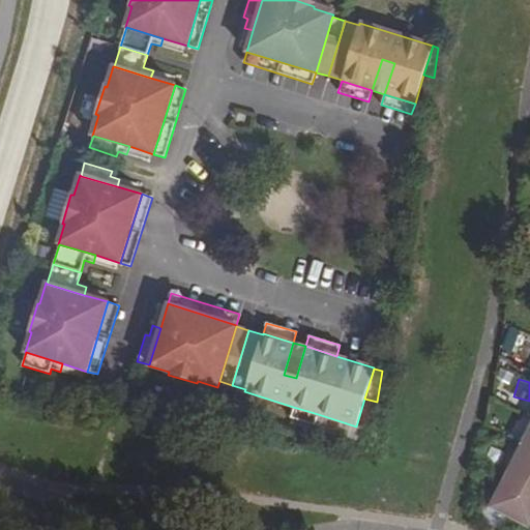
[(293,407),(290,418),(315,425),(318,414),(293,407)]
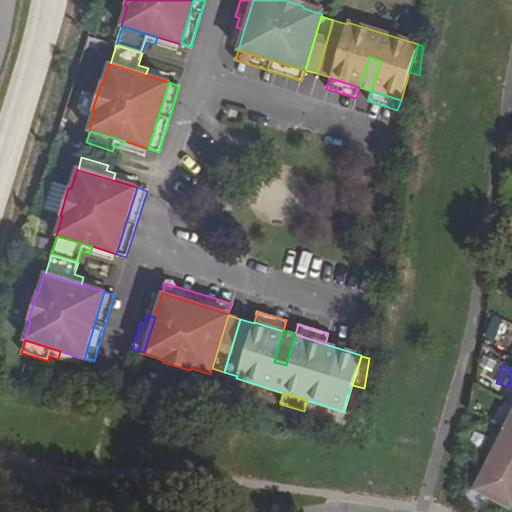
[(511,402),(511,415),(472,490),(511,510),(511,509),(511,399),(511,402)]
